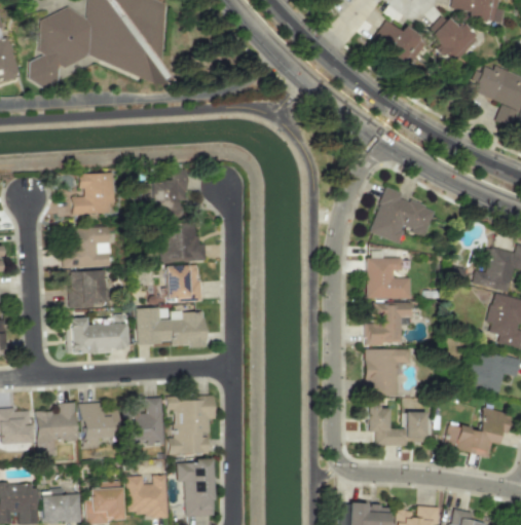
[(87,0),(88,19),(69,5),(39,20),(37,50),(44,53),(30,61),(29,80),(44,86),(60,79),(60,63),(67,67),(90,53),(154,83),(160,79),(164,1),(161,0),(87,0)]
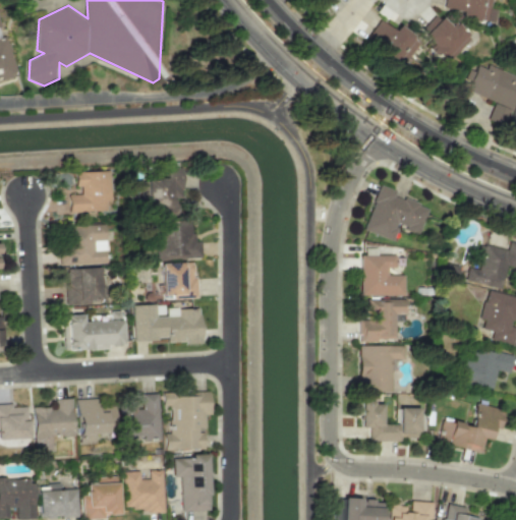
[(448,0),(447,9),(463,12),(462,17),(489,22),(493,4),(494,5),(494,0),(448,0)]
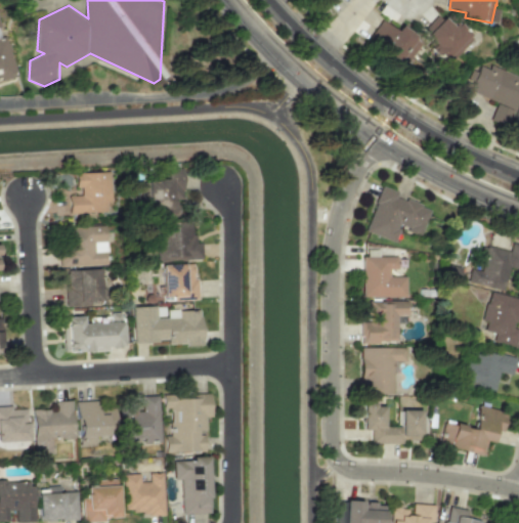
[(425,32),(437,44),(433,49),(446,62),(473,34),(461,23),(456,28),(441,15),(425,32)]
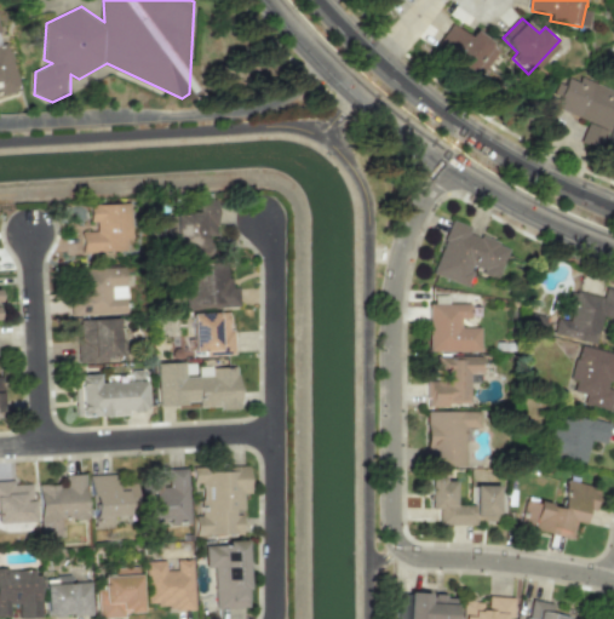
[(472,38),(454,24),(437,50),(478,79),(500,49),(476,32),(472,38)]
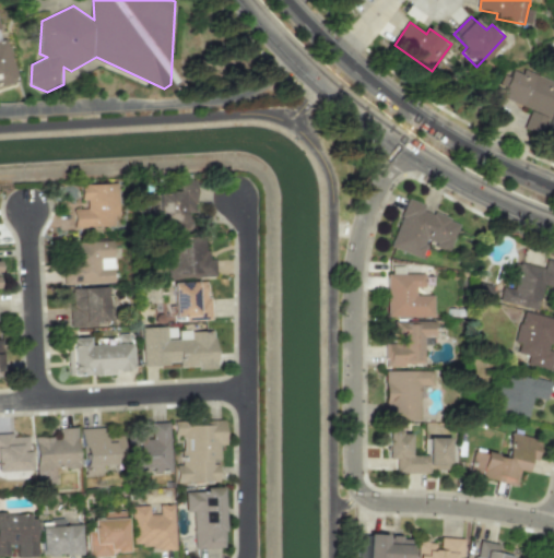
[(0,86),(21,81),(10,40),(0,43),(0,86)]
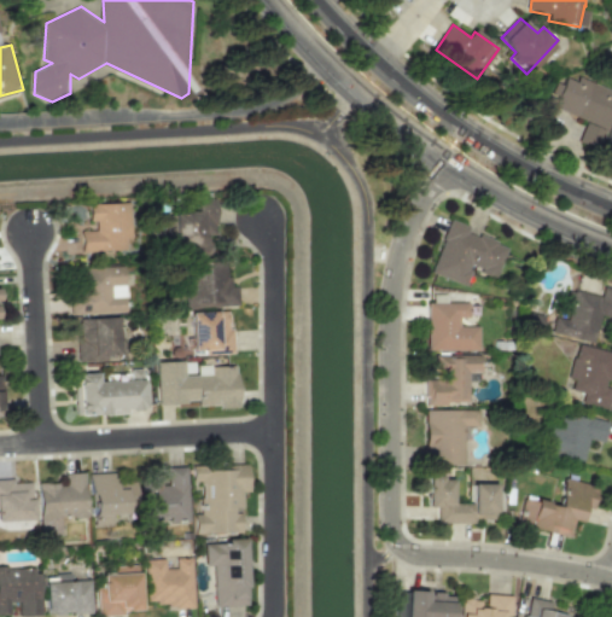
[(611,89),(581,79),(578,82),(561,76),(548,111),(558,116),(560,111),(589,122),(581,144),(601,151),(611,123),(611,89)]
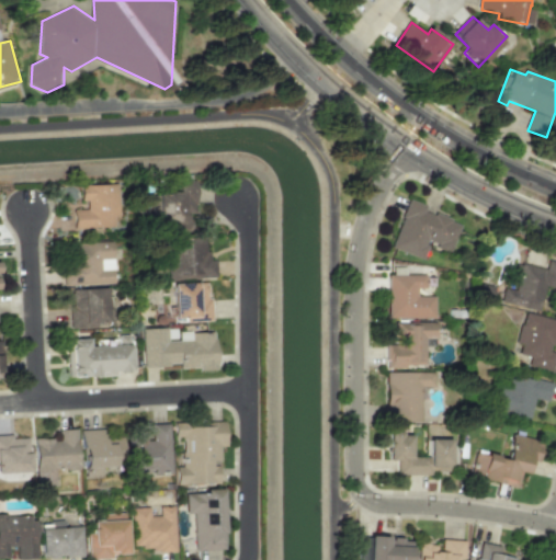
[(199,182),(182,183),(182,193),(156,194),(157,212),(159,212),(160,226),(181,225),(181,232),(194,232),(193,217),(200,217),(199,182)]
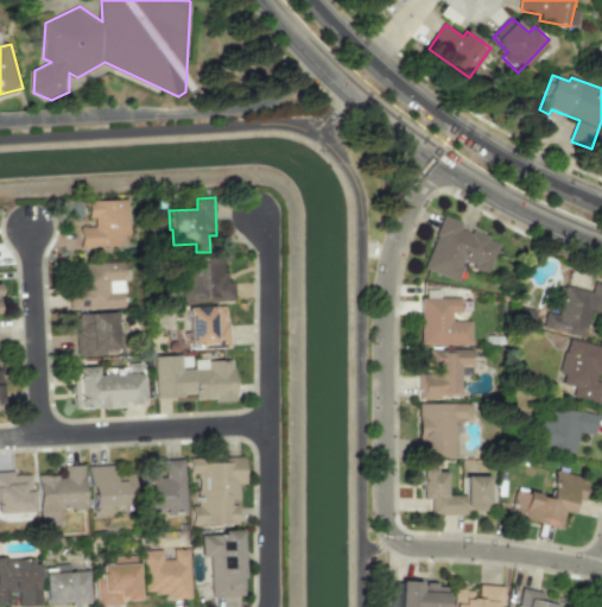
[(83,248),(125,247),(125,235),(132,235),(131,200),(93,201),(94,228),(83,228),(83,248)]
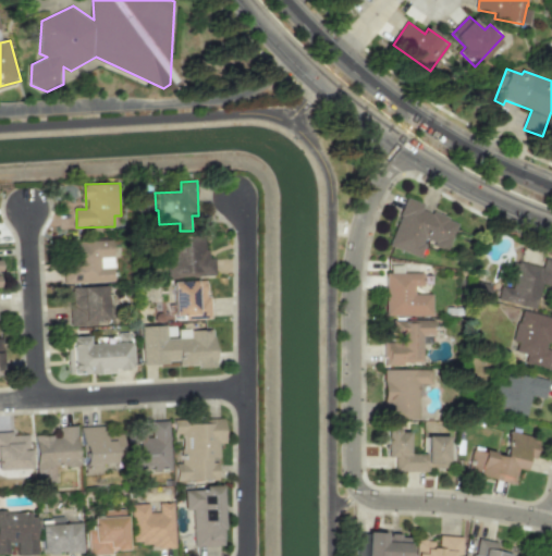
[(392,247),(424,258),(429,243),(452,250),(462,222),(426,210),(427,205),(409,198),(392,247)]
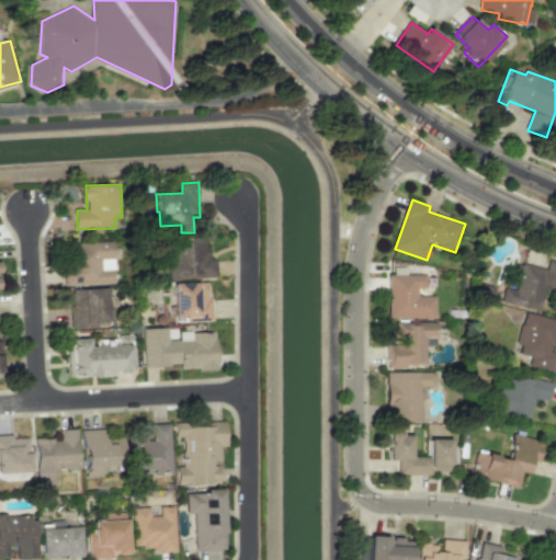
[(220,277),(219,260),(211,261),(210,236),(171,238),(173,278),(181,277),(181,270),(191,269),(192,280),(220,277)]
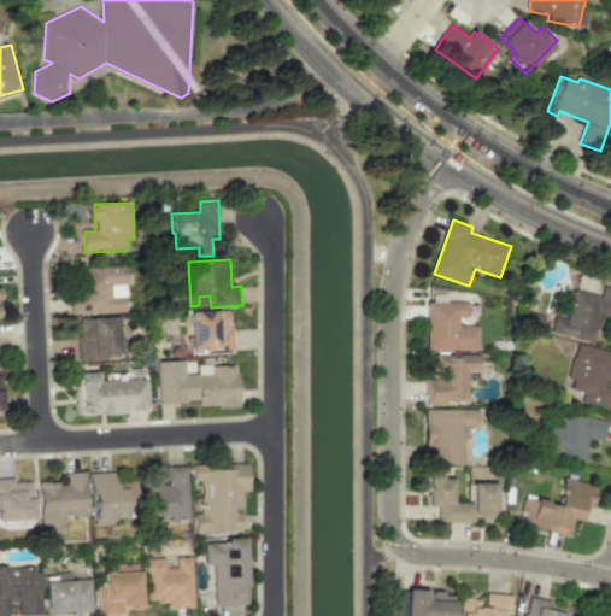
[(86,268),(86,294),(74,294),(74,315),(129,314),(128,267),(86,268)]
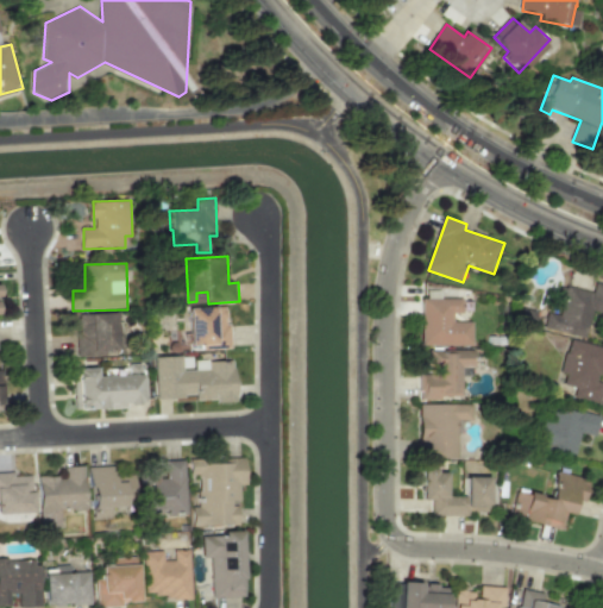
[(589,338),(594,313),(602,314),(602,284),(598,283),(596,293),(570,287),(564,313),(552,311),(547,331),(589,338)]
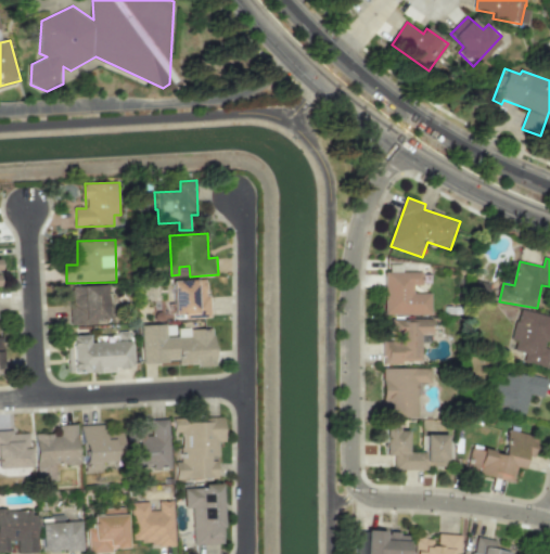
[(387,273),(387,316),(434,314),(433,294),(417,294),(416,286),(424,286),(424,272),(387,273)]
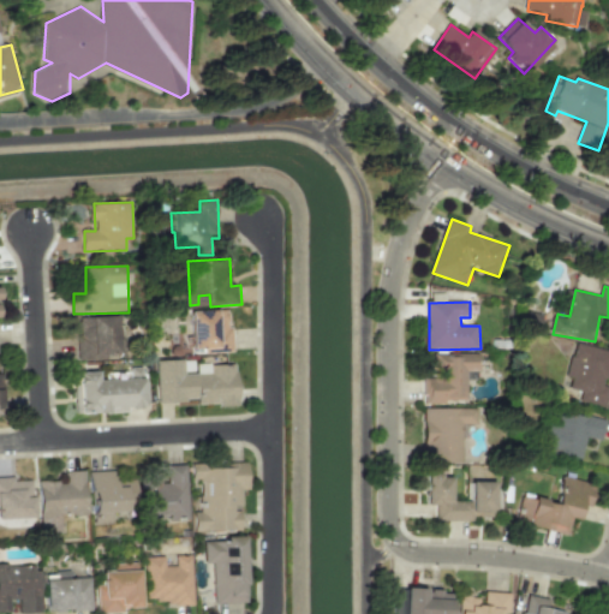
[(193,350),(207,349),(207,353),(237,352),(236,327),(232,327),(231,310),(192,311),(193,350)]
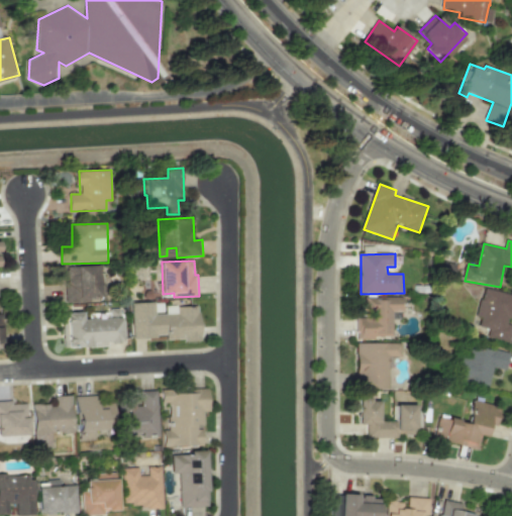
[(102,266),(68,267),(69,303),(94,302),(94,297),(103,297),(102,266)]
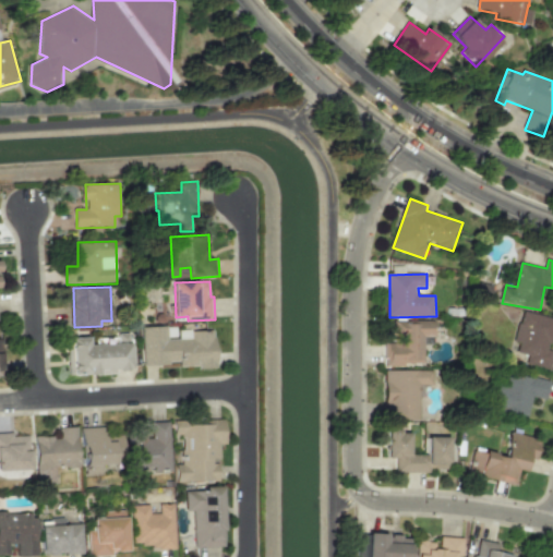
[(552,317),(525,312),(513,362),(552,371),(552,350),(551,350),(552,344),(552,317)]
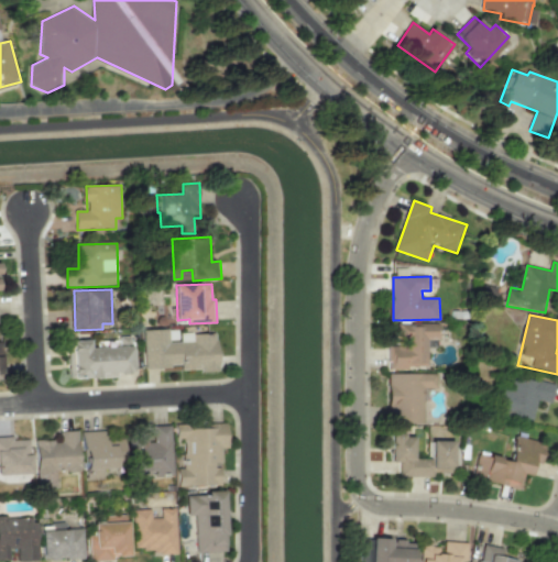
[(430,368),(430,341),(442,341),(442,324),(403,324),(403,346),(391,345),(391,368),(430,368)]
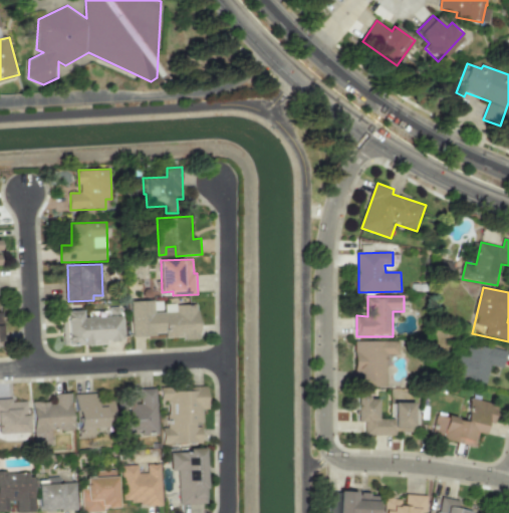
[(135,336),(167,335),(167,339),(202,338),(201,304),(164,306),(164,301),(134,302),(135,336)]
